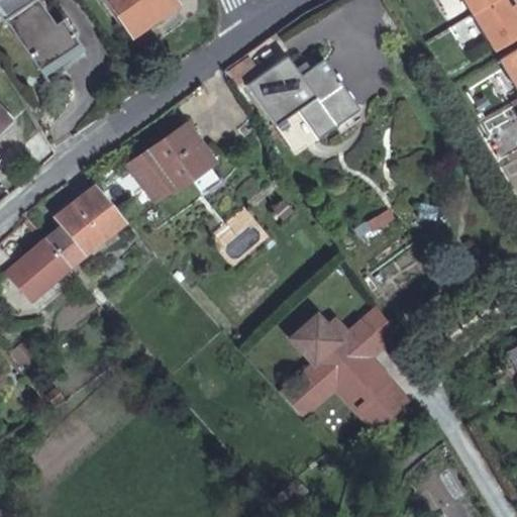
[(0,0),(0,18),(1,21),(4,19),(37,70),(78,42),(61,18),(54,23),(37,0),(0,0)]
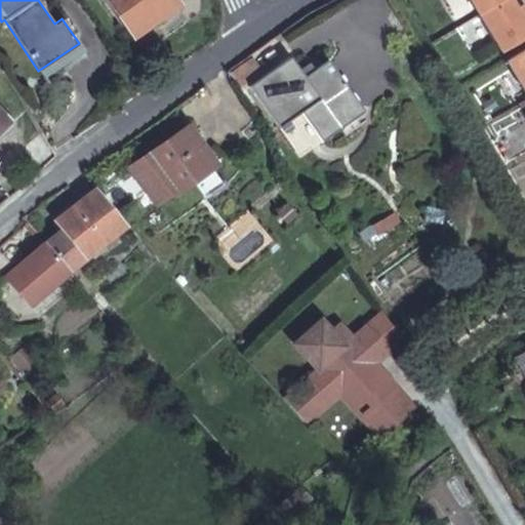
[(107,0),(133,36),(170,9),(163,0),(107,0)]
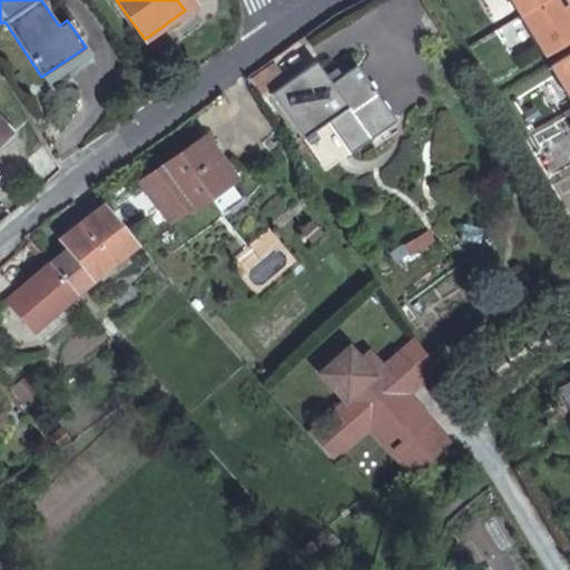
[(509,0),(519,16),(546,0),(509,0)]
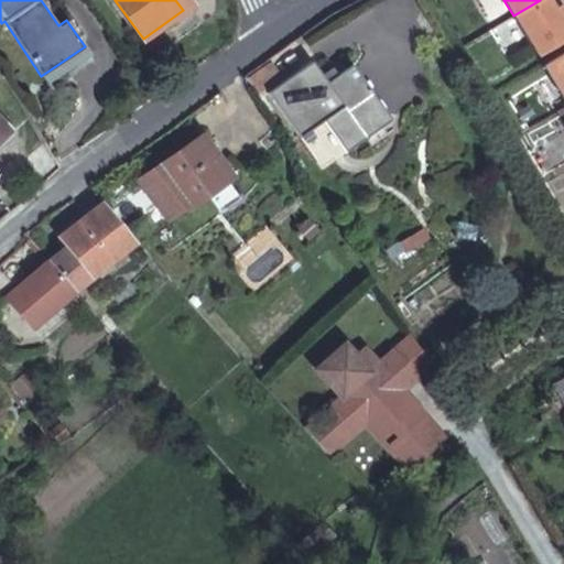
[(546,0),(540,0),(513,15),(538,56),(563,39),(563,15),(557,19),(553,10),(546,0)]
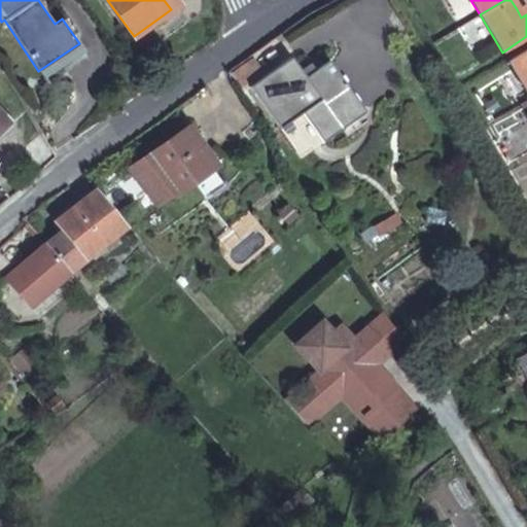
[(526,14),(526,7),(525,4),(517,9),(521,18),(526,14)]
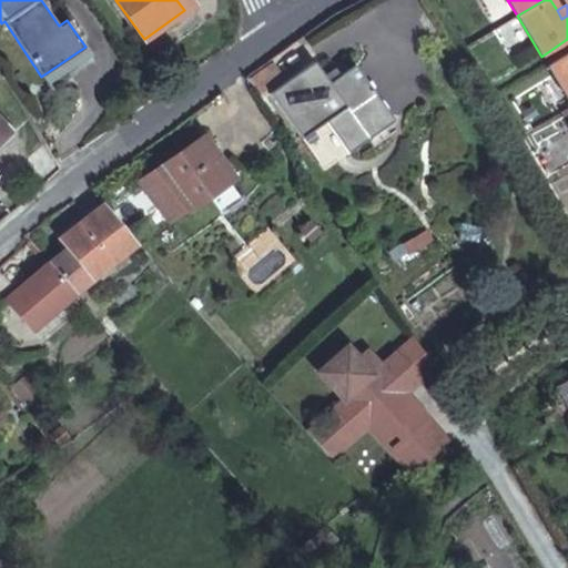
[(90,52),(85,47),(41,77),(46,83),(90,52)]
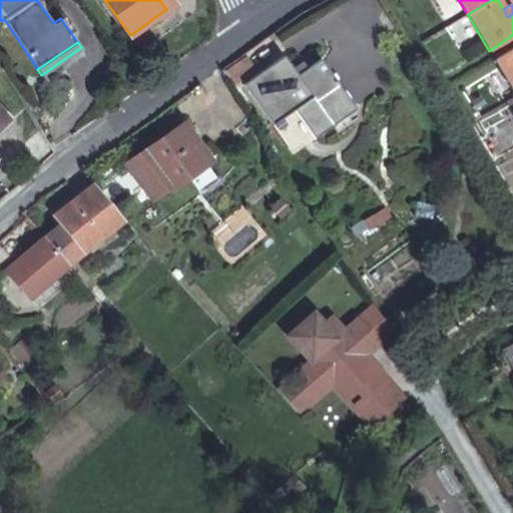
[(512,91),(512,48),(494,60),(512,91)]
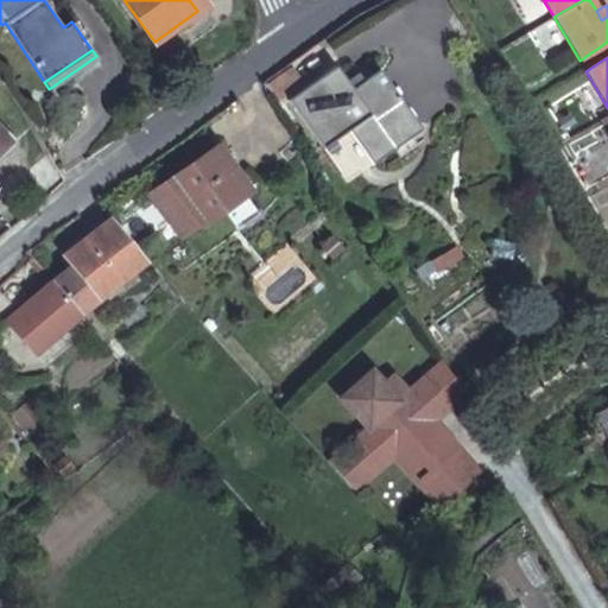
[(371,73),(365,63),(343,78),(335,65),(287,99),(321,146),(344,179),(369,162),(391,146),(368,113),(349,87),(371,73)]
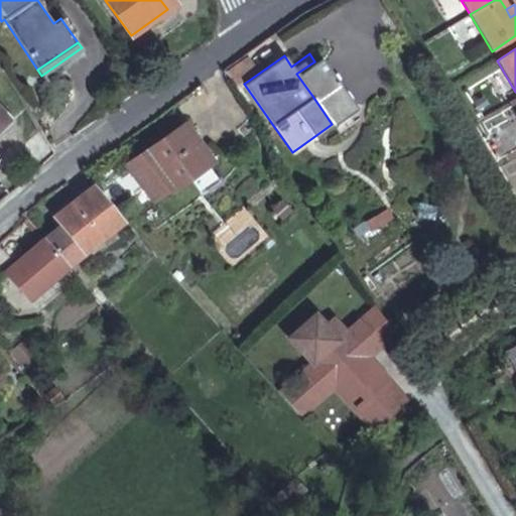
[(356,107),(320,56),(314,61),(296,74),(312,96),(332,124),(356,107)]
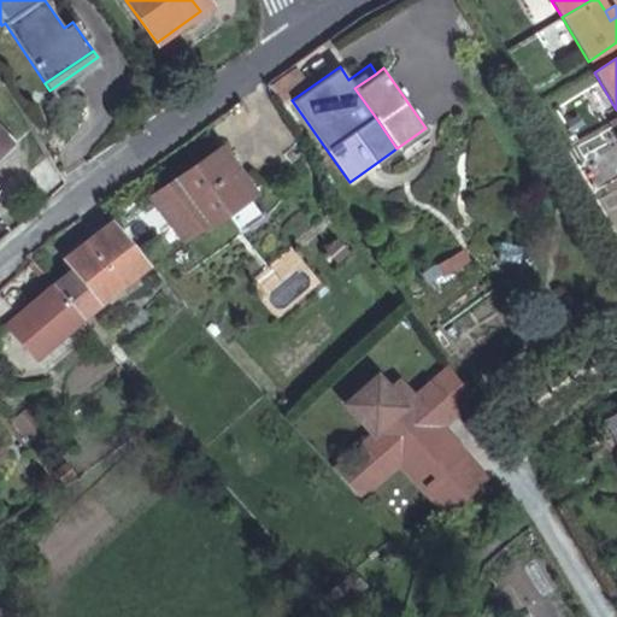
[(250,192),(218,148),(151,197),(181,238),(201,223),(204,225),(225,210),(246,194),(250,192)]
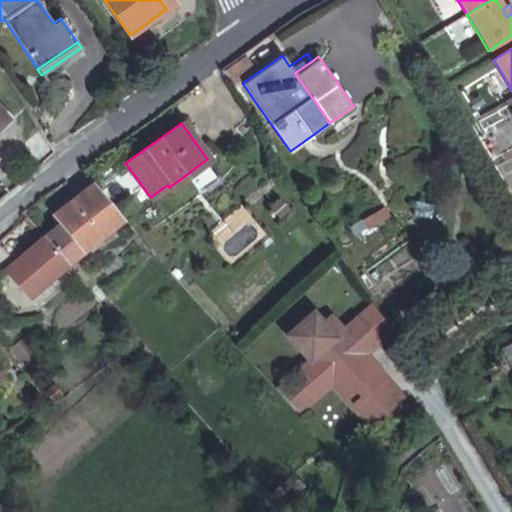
[(51,151),(45,140),(32,152),(41,160),(51,151)]
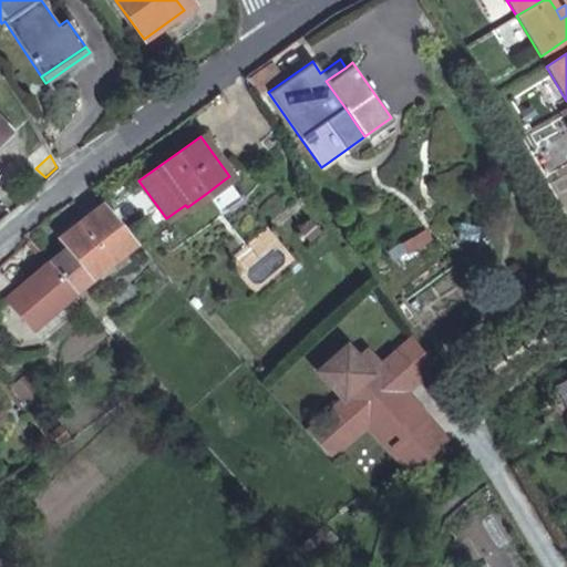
[(239,197),(226,178),(207,193),(220,212),(239,197)]
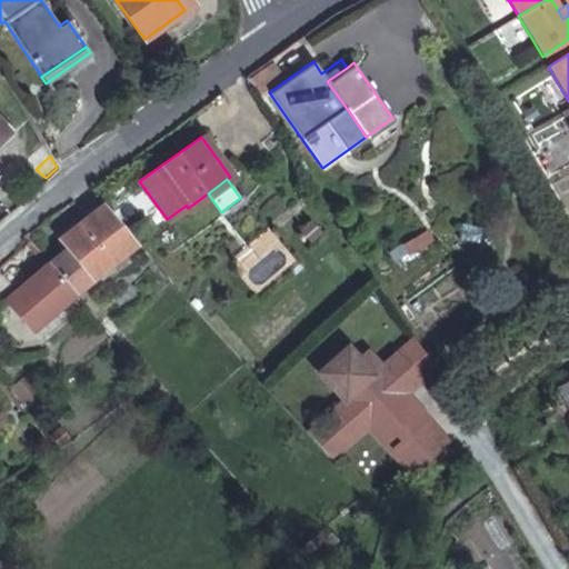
[(66,246),(47,262),(72,291),(133,241),(101,202),(58,237),(66,246)]
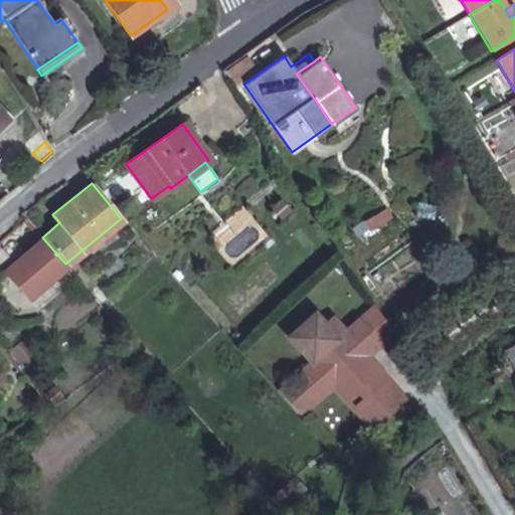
[(449,220),(444,212),(439,215),(444,223),(449,220)]
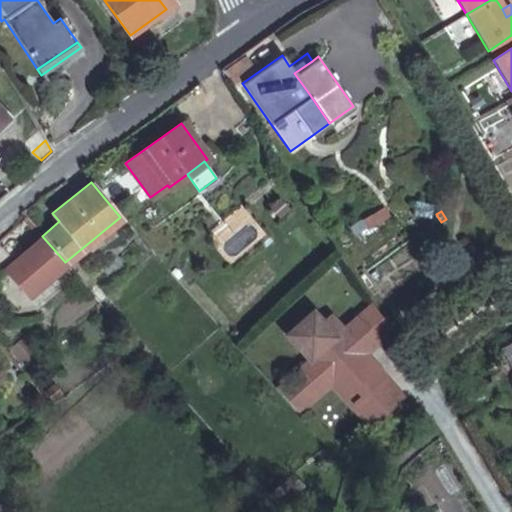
[(75,275),(65,262),(42,236),(3,269),(26,295),(36,306),(75,275)]
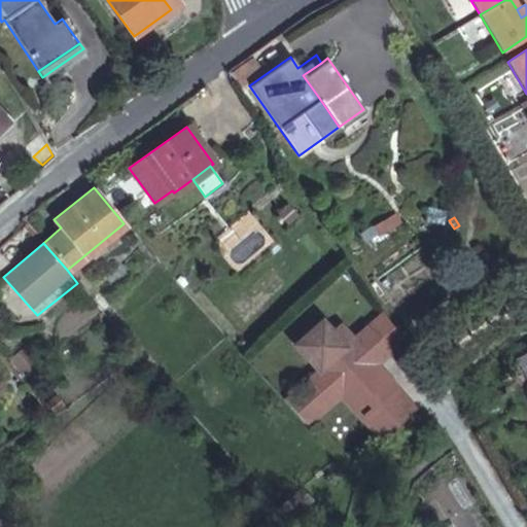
[(395,330),(381,310),(364,325),(382,343),(395,330)]
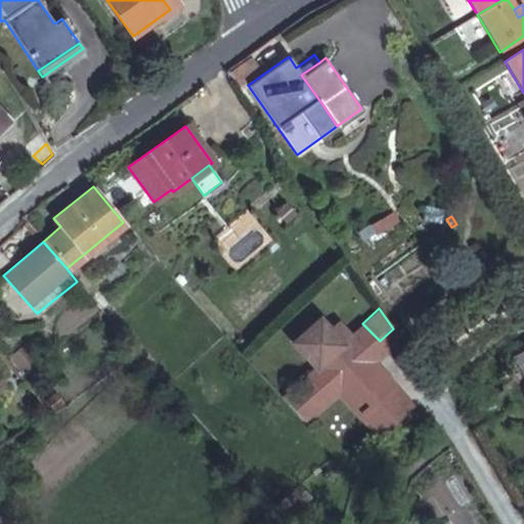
[(328,330),(318,319),(291,343),(313,368),(305,377),(325,399),(334,391),(346,404),(359,394),(367,402),(390,382),(370,360),(349,336),(337,321),(328,330)]
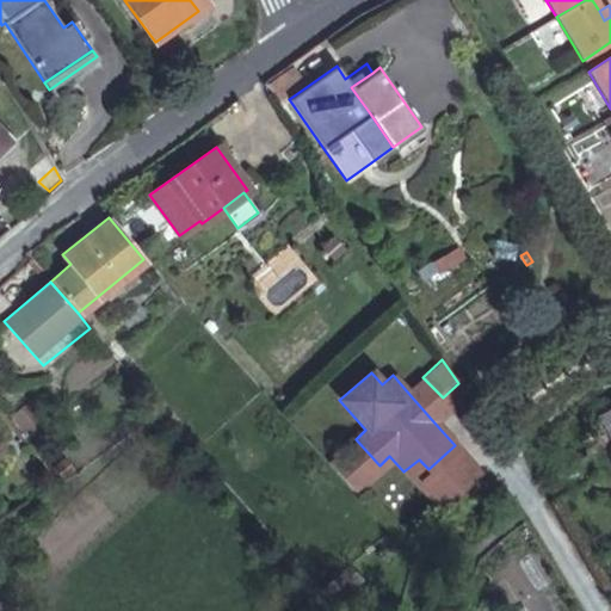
[(443,397),(423,377),(407,392),(432,420),(463,390),(458,383),(443,397)]
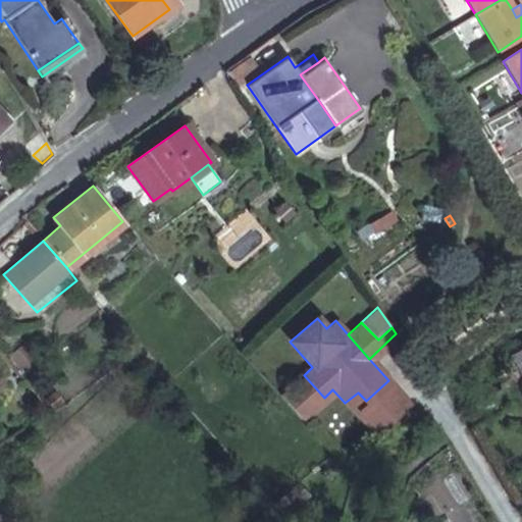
[(324,398),(304,375),(281,395),(302,417),(324,398)]
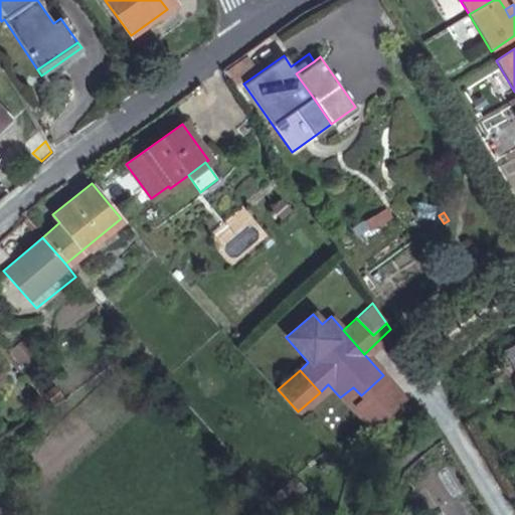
[(401,395),(383,375),(361,395),(348,407),(366,426),(401,395)]
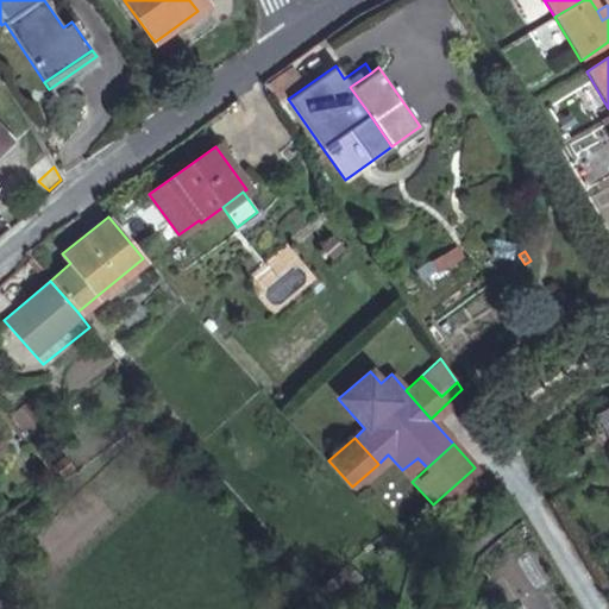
[(360,577),(346,562),(316,586),(332,603),(360,577)]
